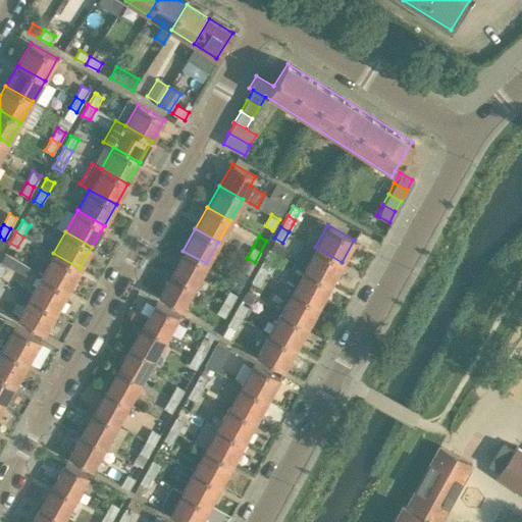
[(281,255),(285,248),(274,241),(270,249),(277,253),(281,255)]
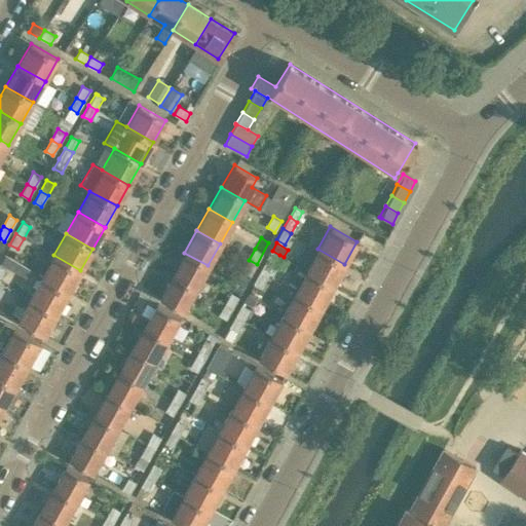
[(317,249),(305,270),(333,285),(344,264),(317,249)]
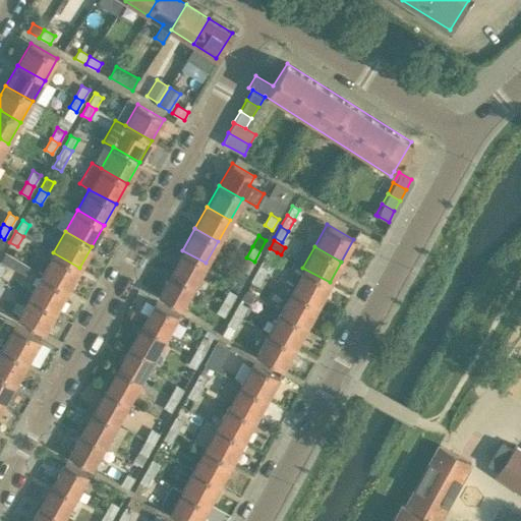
[(256,270),(265,274),(277,252),(270,248),(269,247),(256,270)]
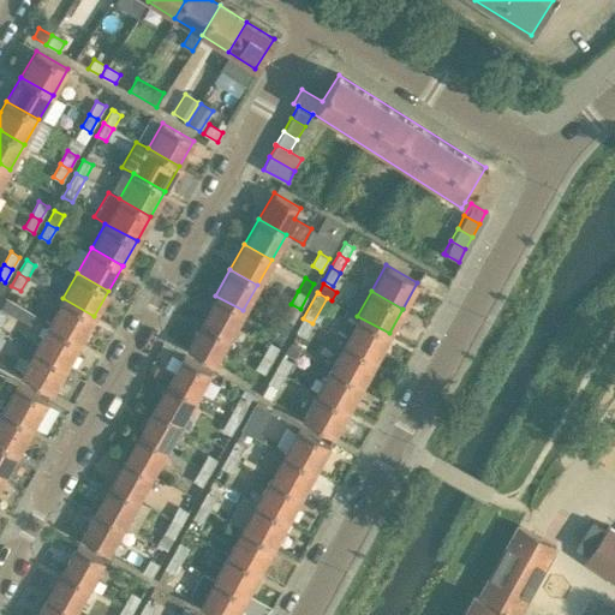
[(215,296),(201,321),(228,336),(243,310),(215,296)]
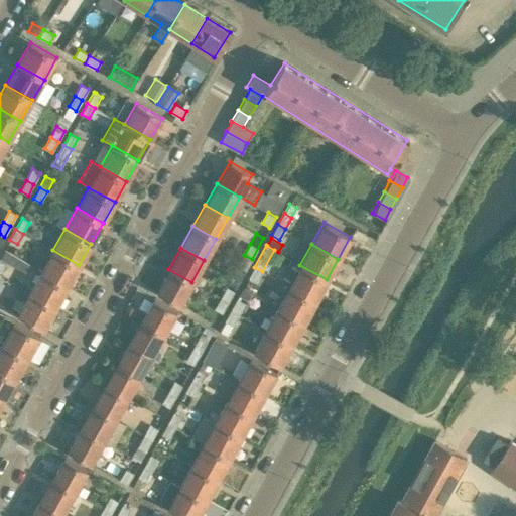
[(27,273),(31,265),(5,250),(0,258),(27,273)]
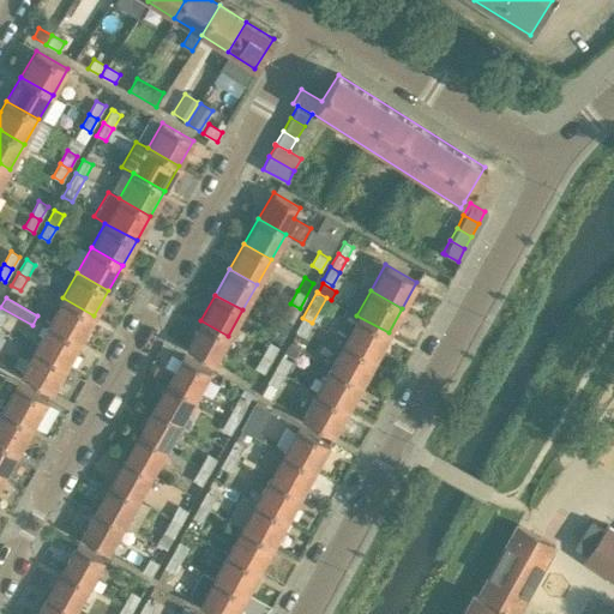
[(80,341),(94,315),(62,298),(48,323),(80,341)]
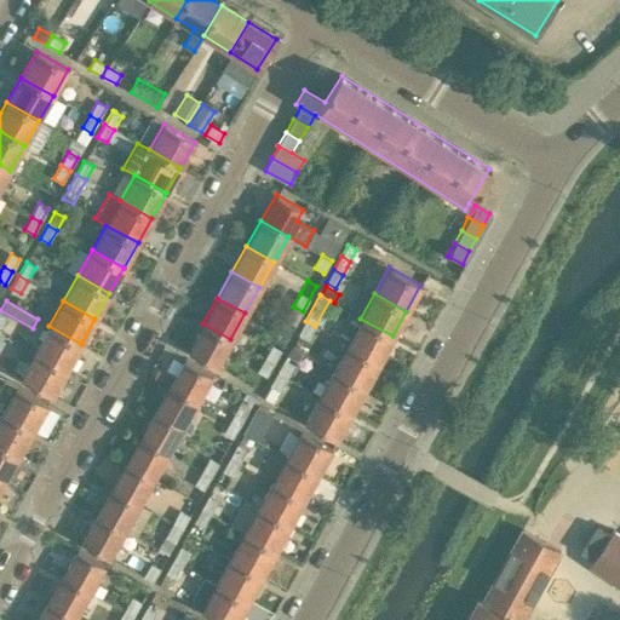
[(303,311),(293,306),(286,320),(296,325),(303,311)]
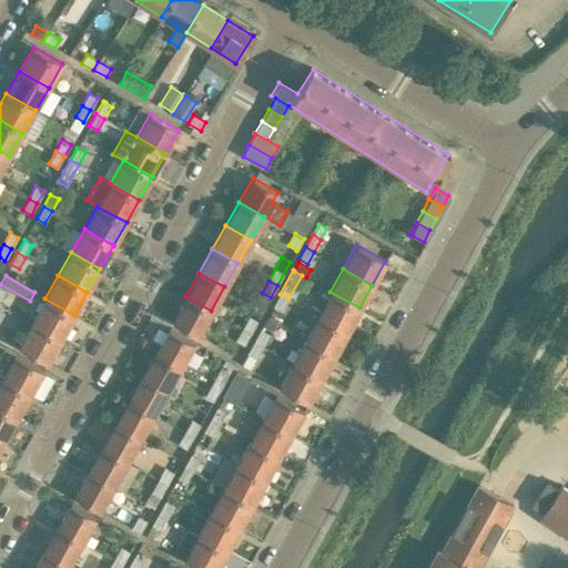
[(359,307),(330,292),(320,286),(307,308),(317,314),(347,331),(359,307)]
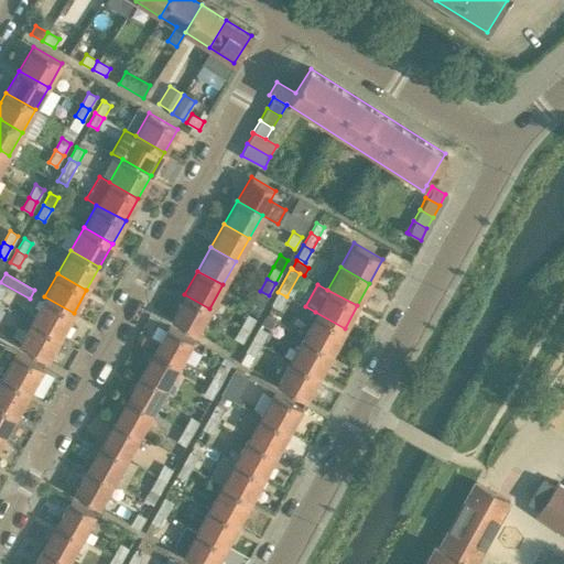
[(278,292),(271,304),(280,308),(286,296),(278,292)]
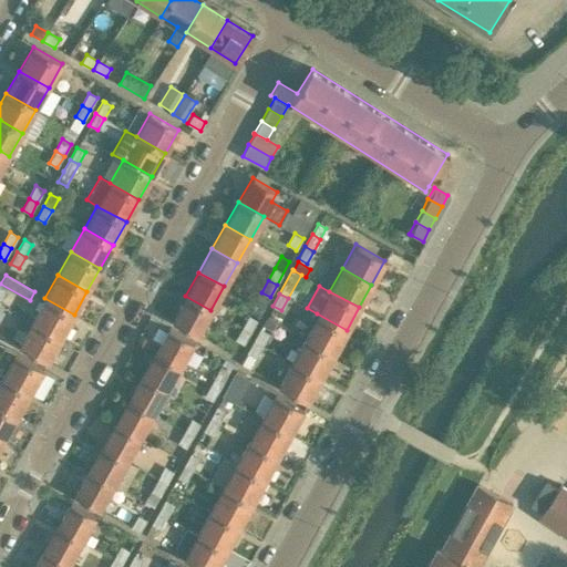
[(260,295),(256,305),(264,309),(269,300),(260,295)]
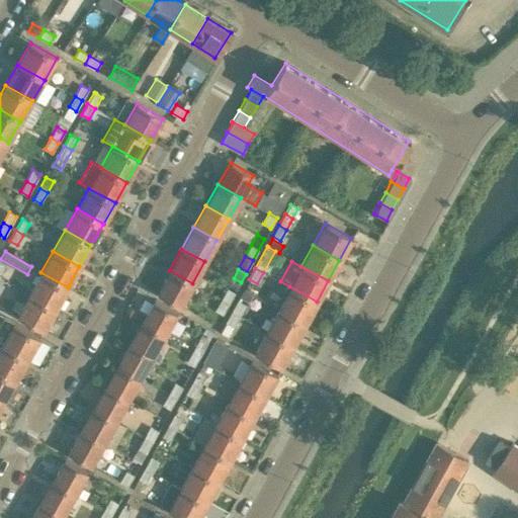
[(192,283),(169,270),(157,292),(180,306),(192,283)]
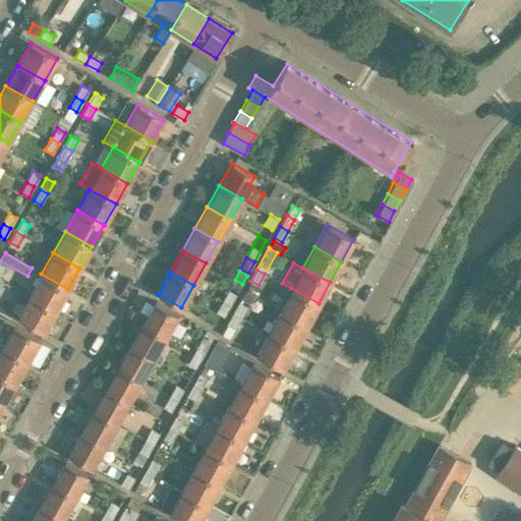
[(41,274),(30,295),(56,309),(68,289),(41,274)]
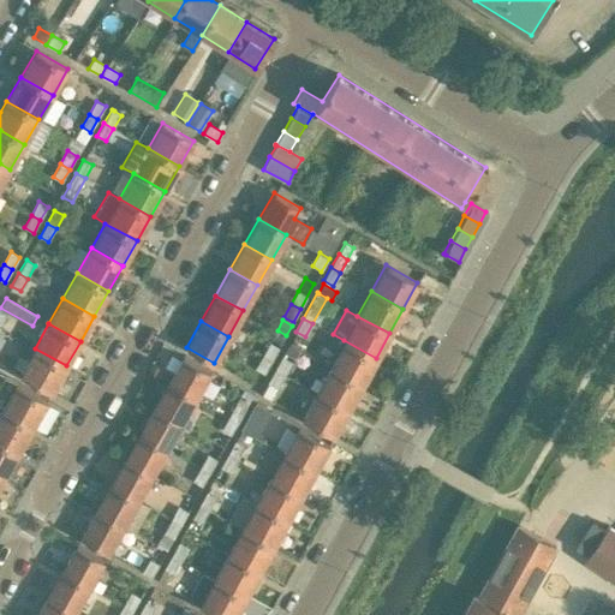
[(344,340),(330,365),(362,383),(376,358),(344,340)]
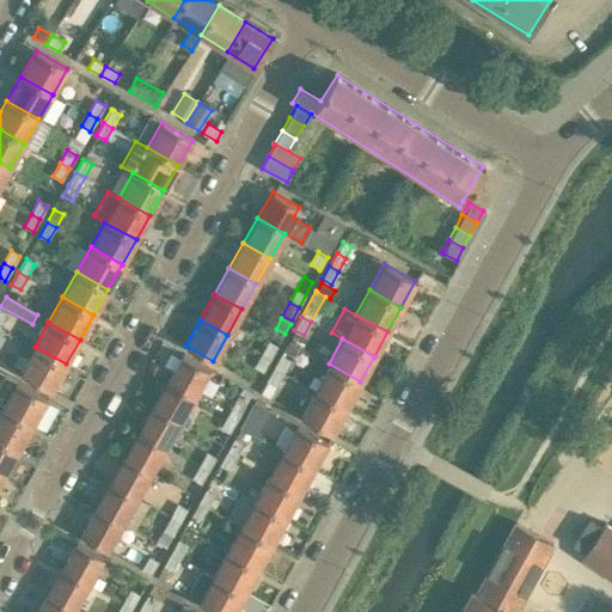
[(261,354),(270,359),(277,346),(268,341),(261,354)]
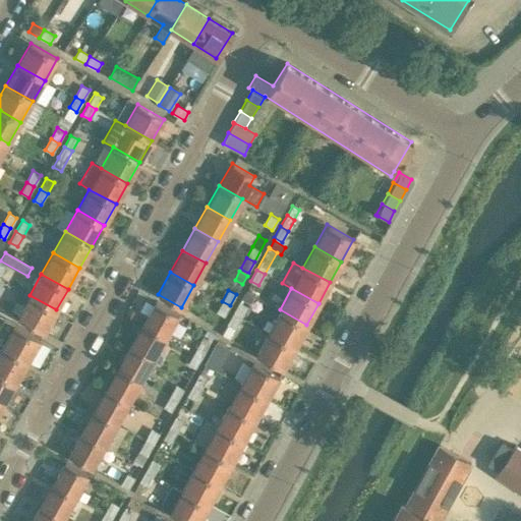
[(251,303),(254,296),(245,291),(241,298),(251,303)]
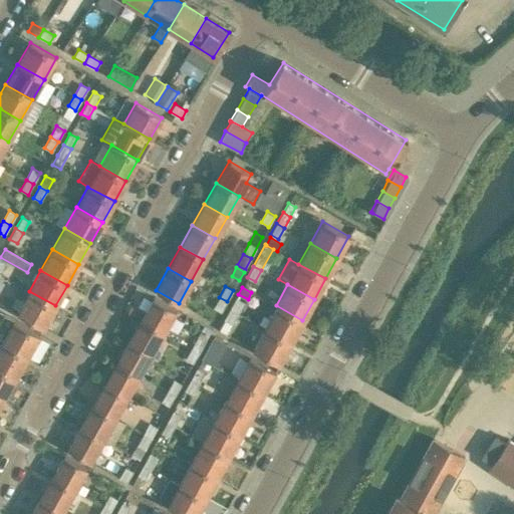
[(55,305),(29,291),(16,312),(43,327),(55,305)]
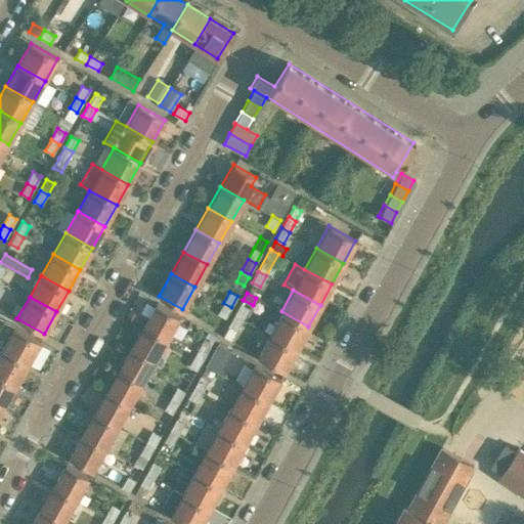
[(142,323),(166,337),(178,314),(156,301),(142,323)]
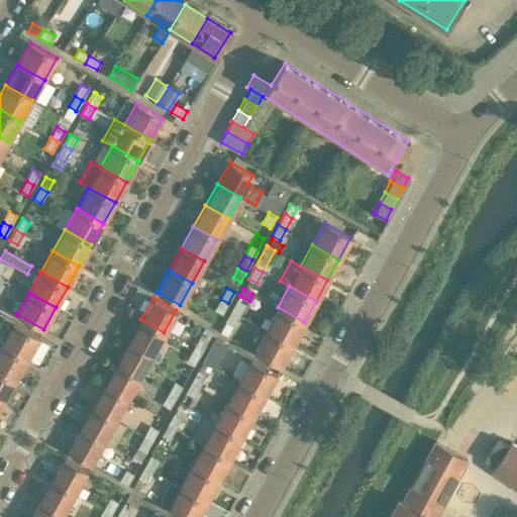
[(222,314),(228,303),(220,299),(214,310),(222,314)]
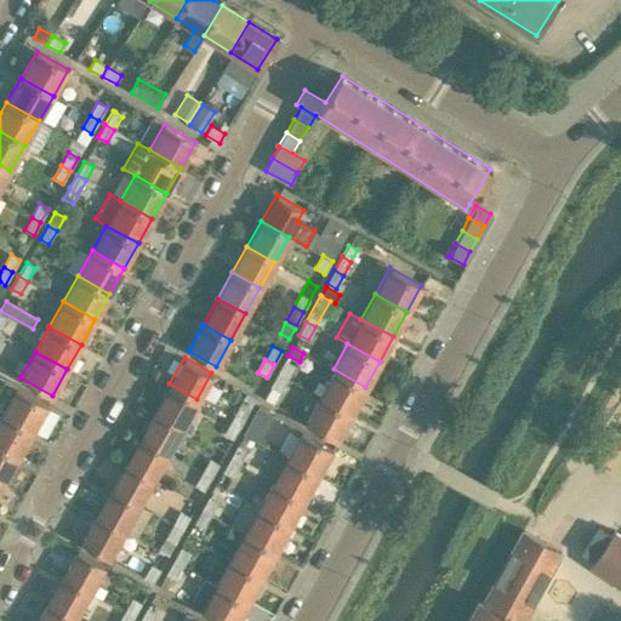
[(278,372),(288,379),(295,365),(285,359),(278,372)]
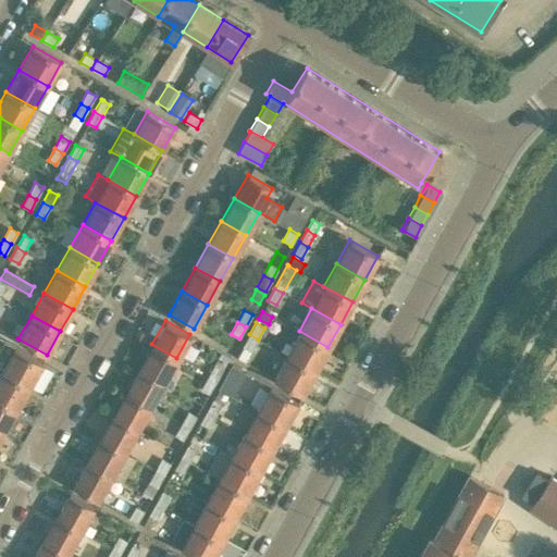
[(327,347),(299,331),(286,354),(316,370),(327,347)]
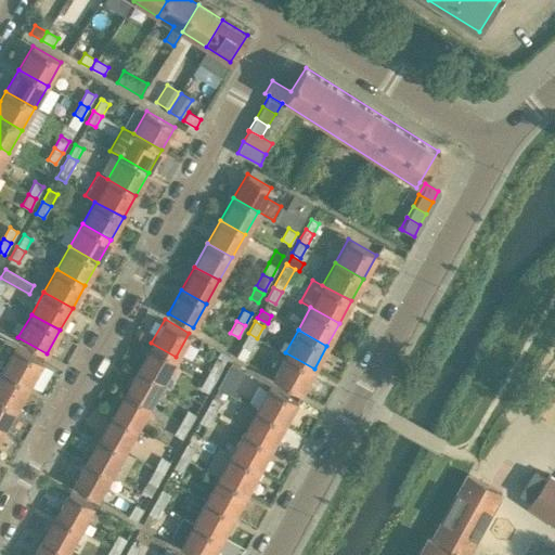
[(248,333),(242,345),(249,349),(257,338),(248,333)]
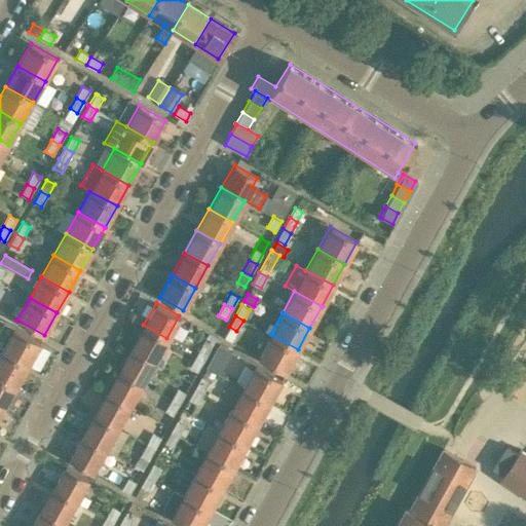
[(0,328),(0,346),(1,347),(0,349),(27,364),(40,342),(4,322),(0,328)]
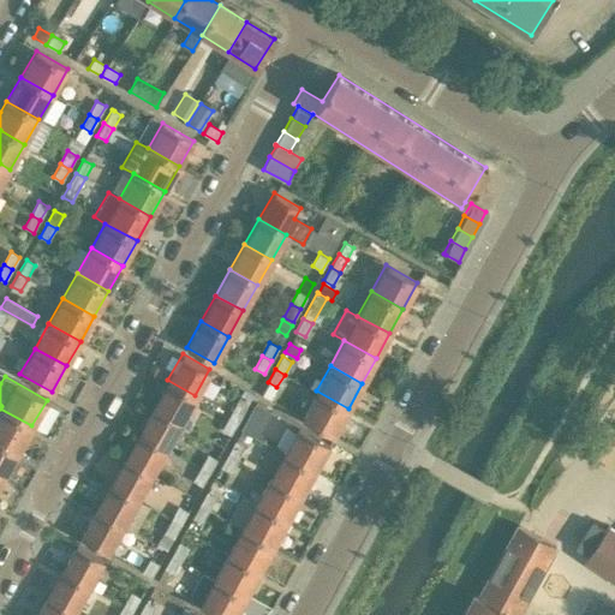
[(167,380),(153,406),(180,422),(195,395),(167,380)]
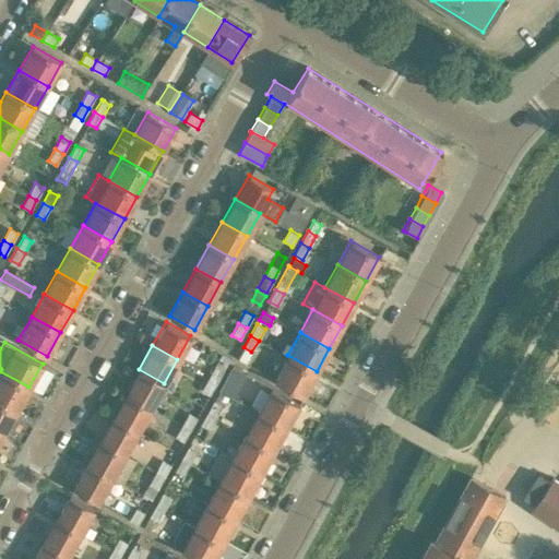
[(317,371),(287,355),(275,378),(304,394),(317,371)]
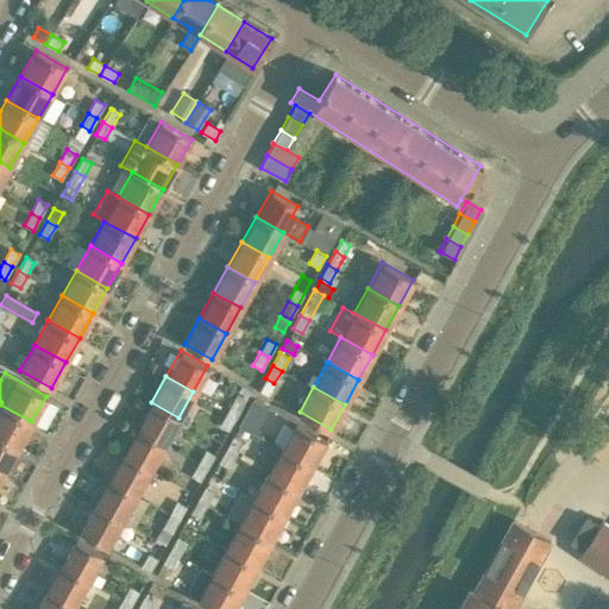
[(264,403),(255,399),(248,412),(256,418),(264,403)]
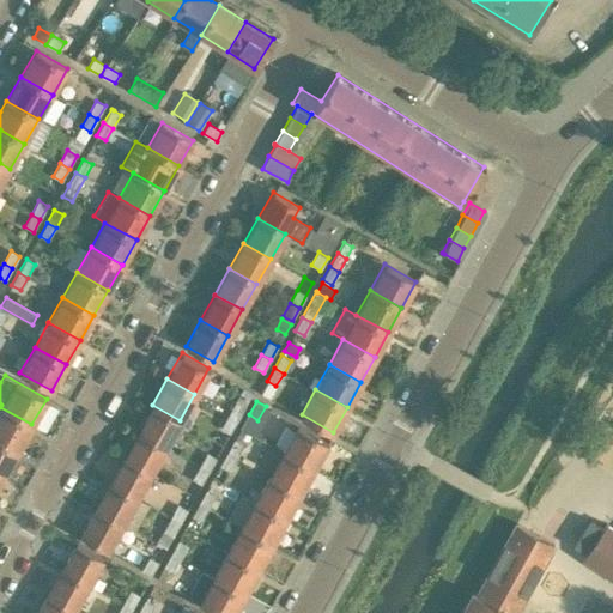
[(244,407),(243,407),(235,402),(228,416),(237,420),(244,407)]
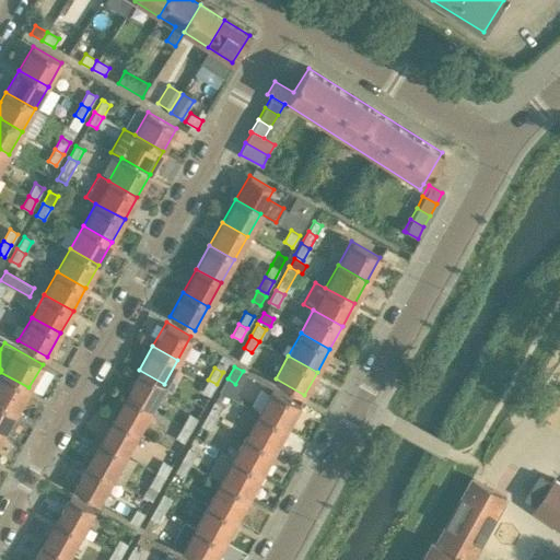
[(164,384),(139,370),(126,393),(151,407),(164,384)]
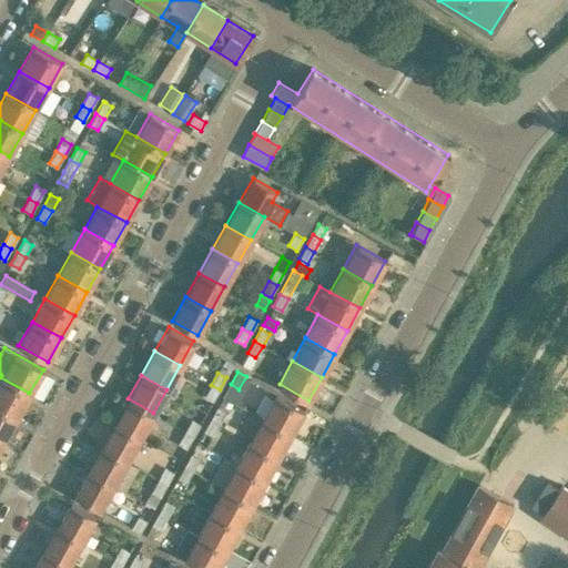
[(0,407),(17,416),(29,393),(0,377),(0,376),(0,407)]
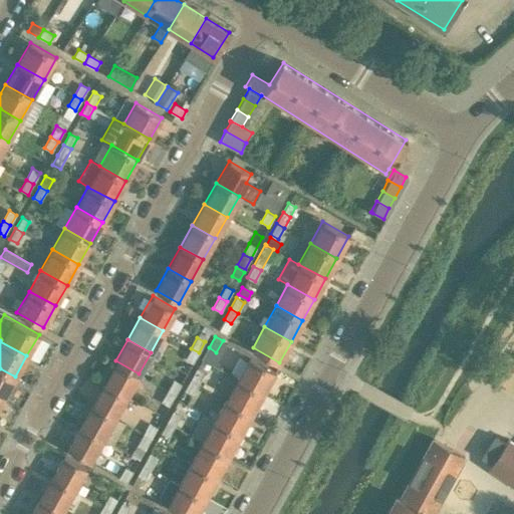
[(193,363),(199,352),(191,348),(185,358),(193,363)]
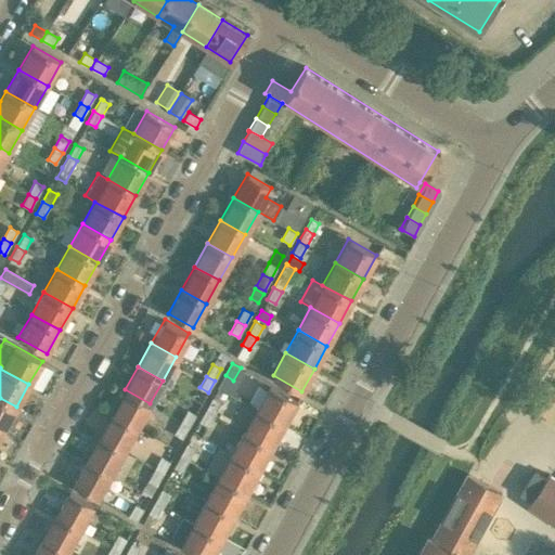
[(255,408),(284,423),(297,400),(268,384),(255,408)]
